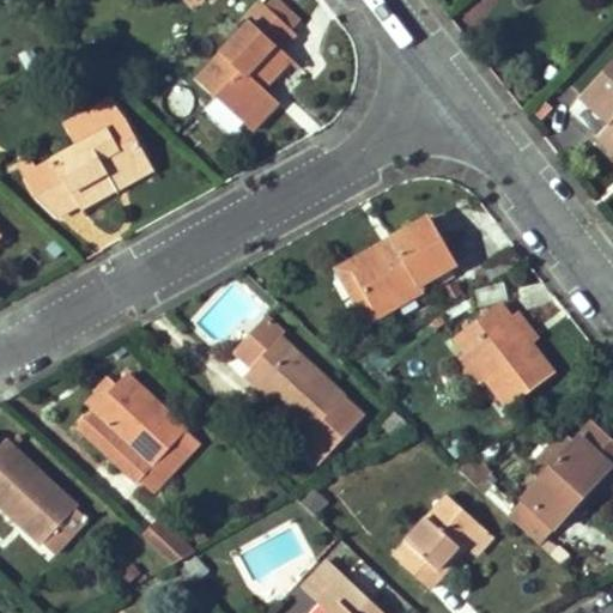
[(244,121),(269,93),(265,89),(291,60),(280,50),(297,34),(292,29),(267,6),(261,0),(246,18),(250,23),(199,78),(244,121)]
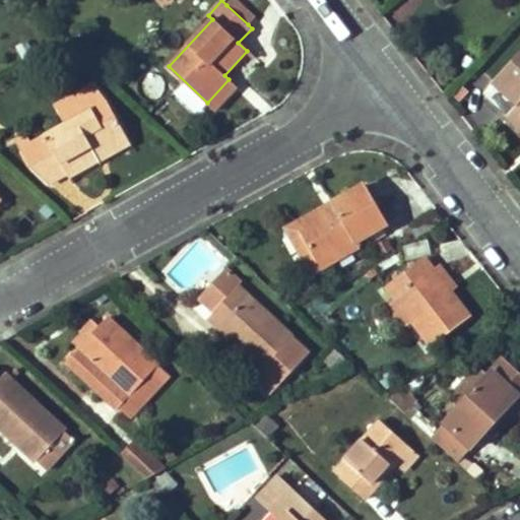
[(255,16),(239,0),(231,0),(226,5),(248,24),(255,16)]
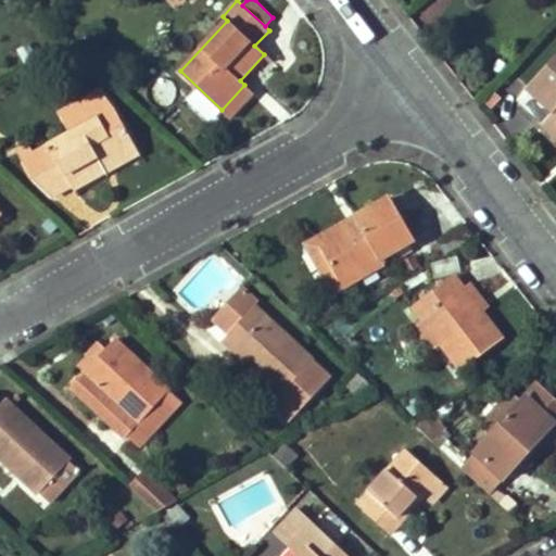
[(555,57),(526,90),(553,113),(542,126),(555,139),(555,57)]
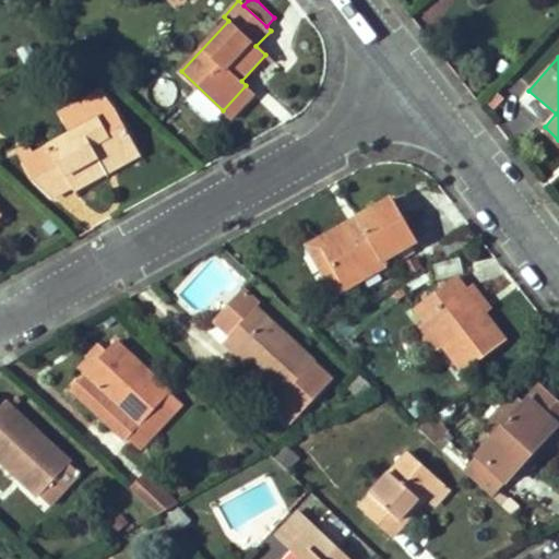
[(233,119),(254,94),(246,85),(223,110),(233,119)]
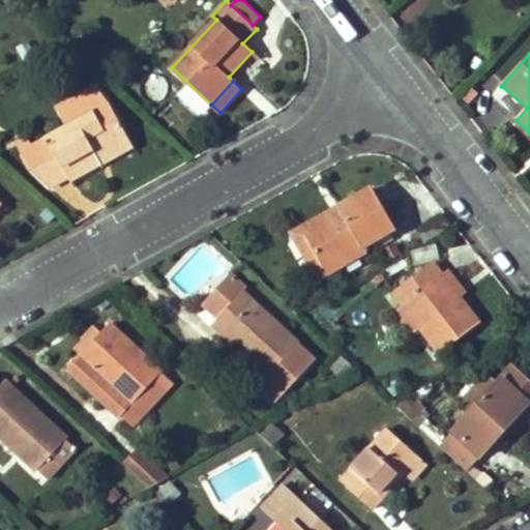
[(527,108),(501,86),(491,97),(517,120),(527,108)]
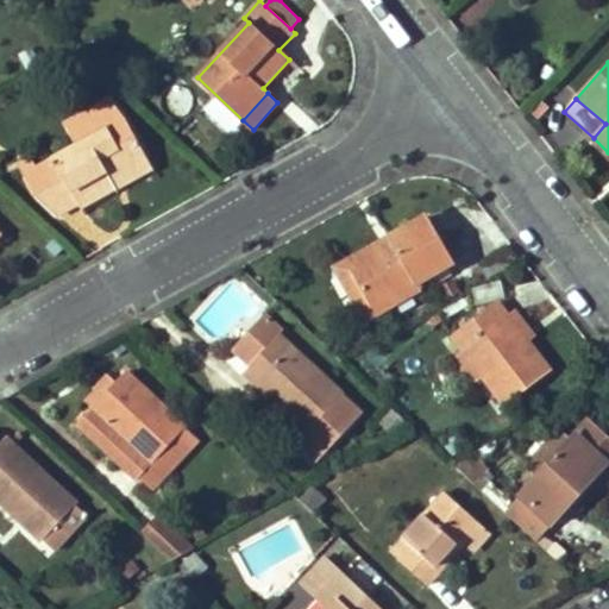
[(111,181),(149,161),(127,120),(38,169),(61,212),(79,202),(80,207),(114,188),(111,181)]
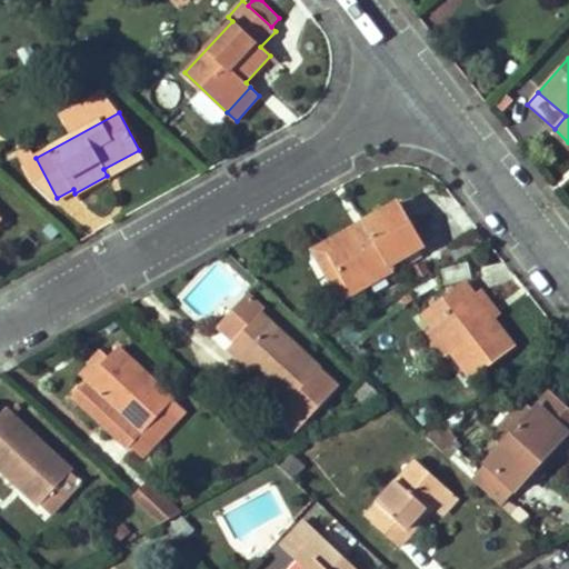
[(103,169),(107,176),(142,157),(139,150),(103,169)]
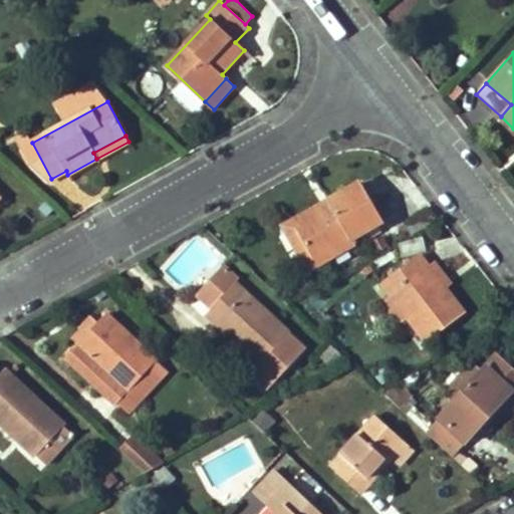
[(382,220),(360,182),(328,200),(333,209),(297,229),(316,265),(354,245),(350,239),(382,220)]
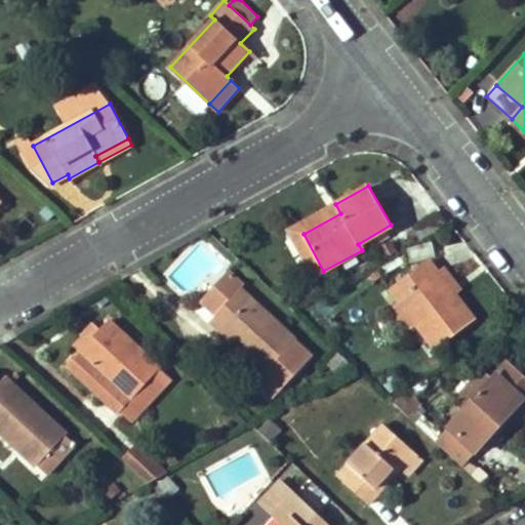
[(289,230),(316,276),(323,271),(304,234),(340,213),(335,204),(289,230)]
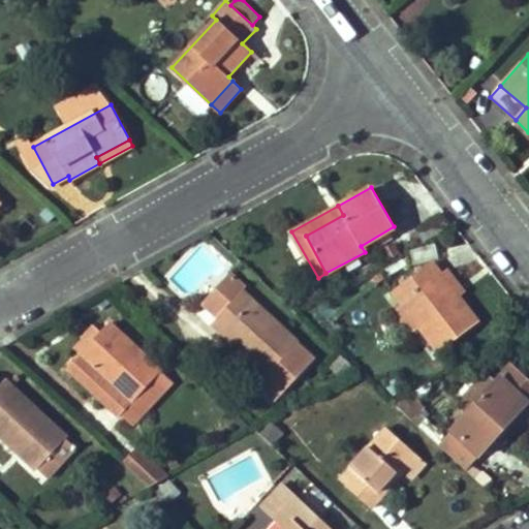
[(430,263),(393,291),(403,306),(419,327),(439,351),(476,321),(457,297),(442,277),(430,263)]
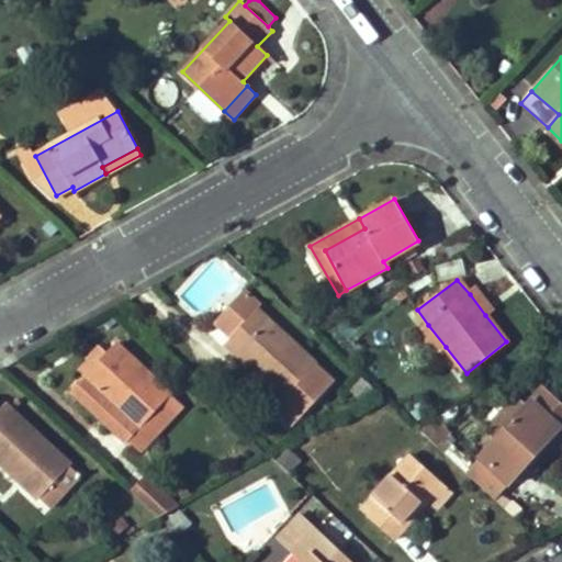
[(470,294),(485,315),(492,310),(474,289),(470,294)]
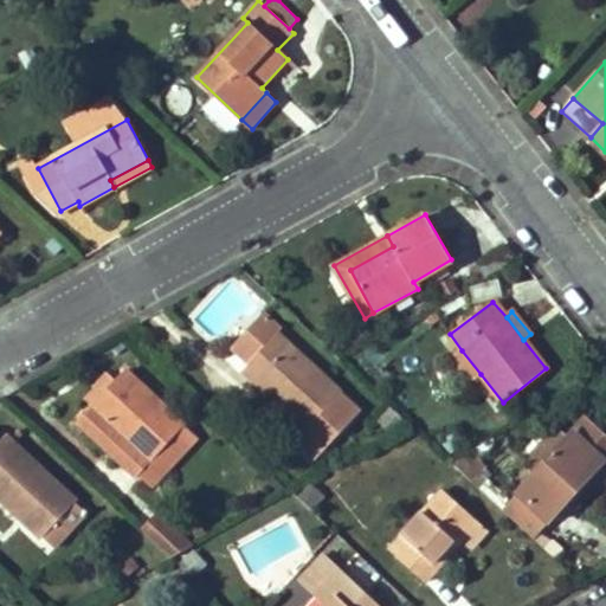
[(230,349),(247,365),(277,334),(281,329),(263,314),(230,349)]
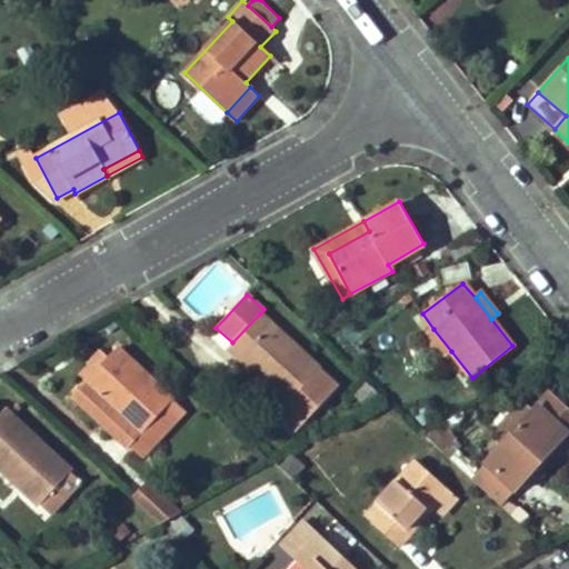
[(260,313),(232,342),(229,347),(289,403),(283,409),(302,426),(336,390),(318,372),(320,370),(260,313)]
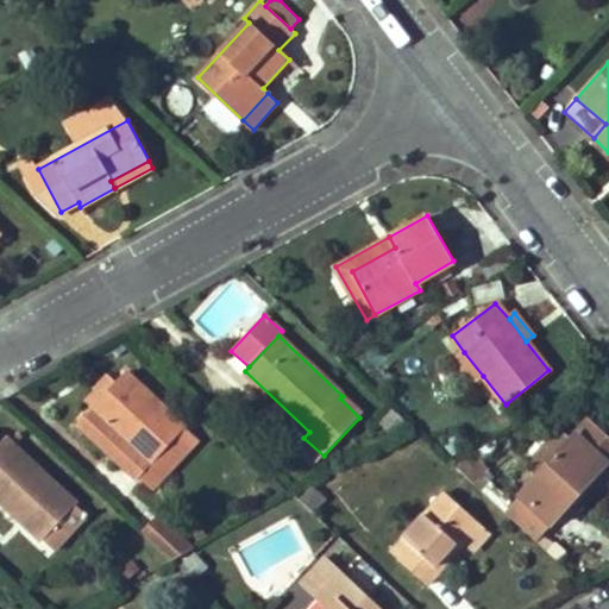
[(457,358),(476,381),(483,376),(464,352),(457,358)]
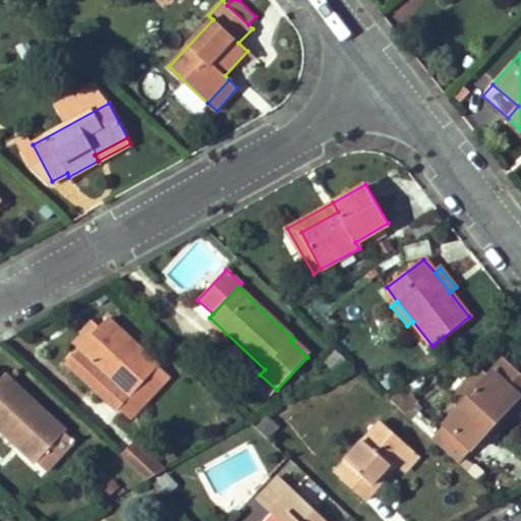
[(97,330),(79,349),(67,362),(107,400),(118,388),(128,397),(158,366),(107,320),(97,330)]
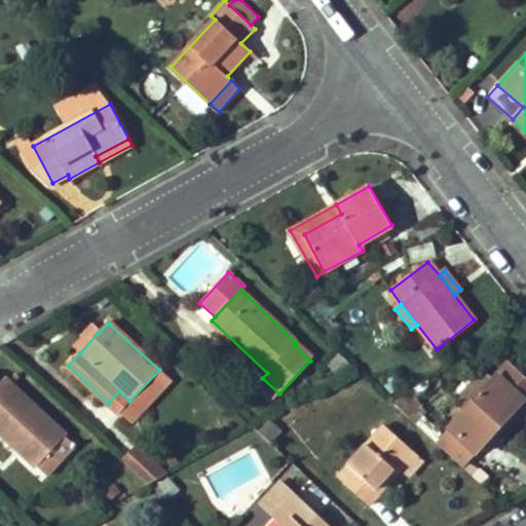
[(94,329),(76,348),(80,352),(98,333),(94,329)]
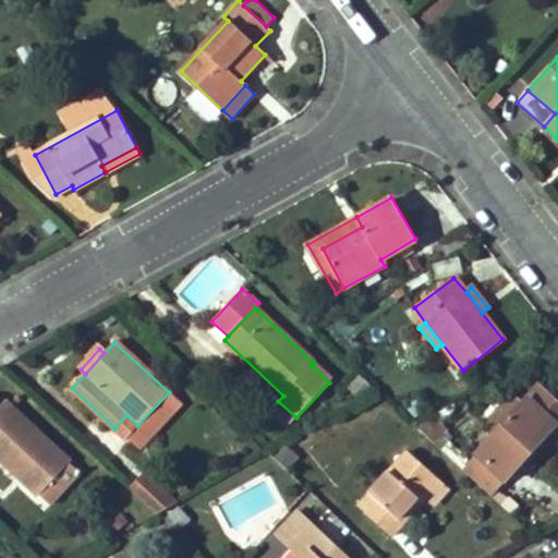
[(505,481),(524,460),(557,423),(557,393),(555,398),(541,384),(523,402),(493,434),(475,451),(505,481)]
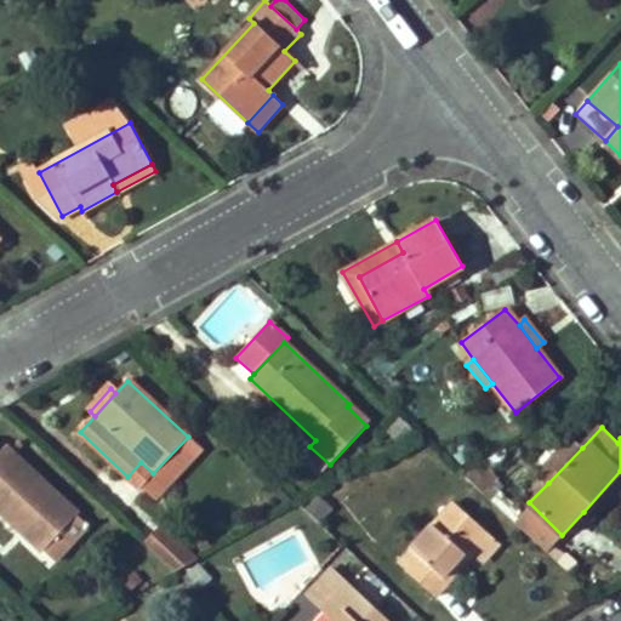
[(152,499),(200,448),(188,437),(153,473),(141,462),(127,477),(152,499)]
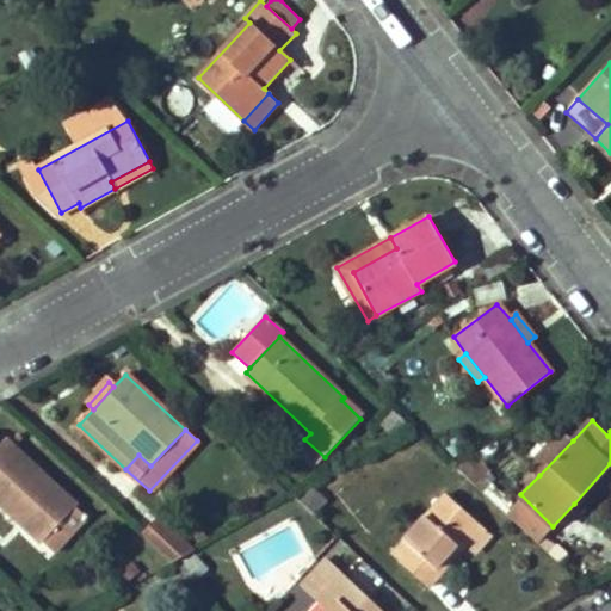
[(539,475),(573,440),(562,430),(529,464),(539,475)]
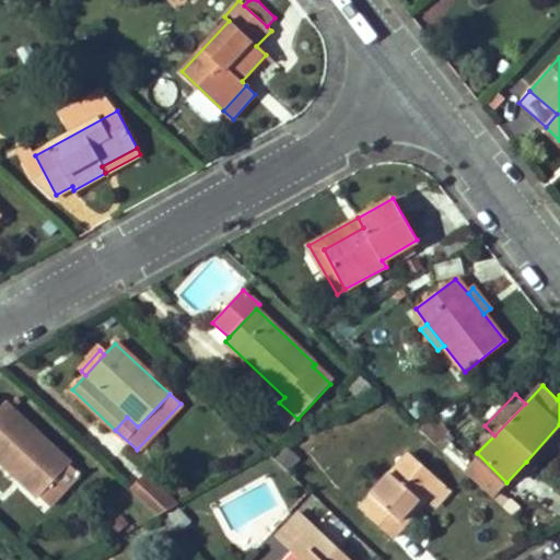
[(53,504),(80,476),(69,465),(71,464),(4,400),(0,405),(0,461),(39,498),(43,494),(53,504)]
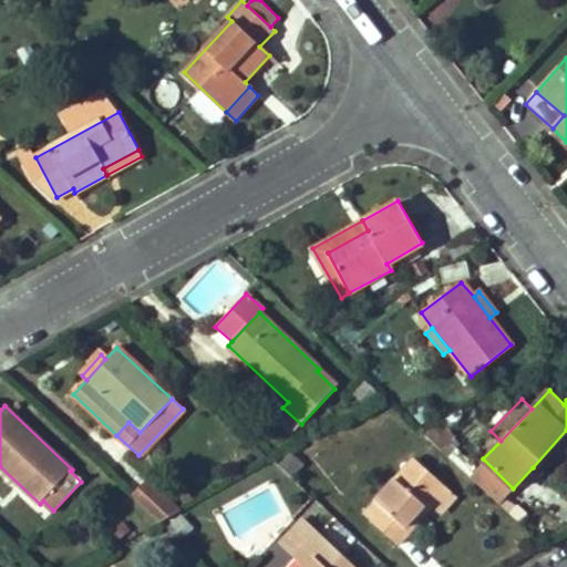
[(452,435),(439,423),(421,433),(439,450),(452,435)]
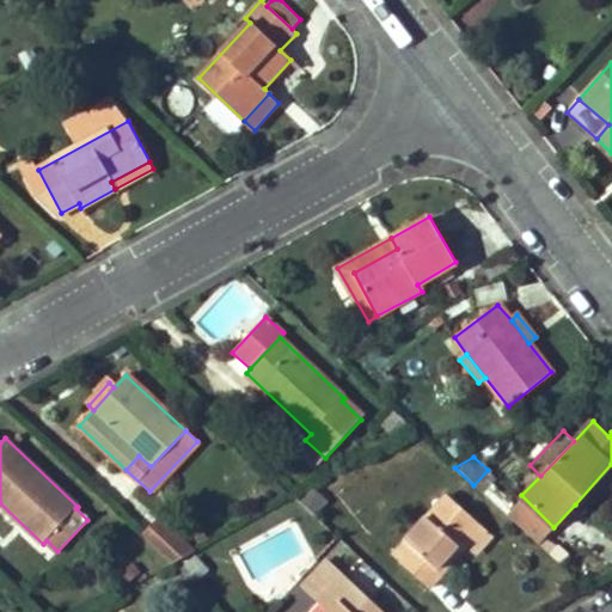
[(611,464),(575,505),(582,510),(611,477),(611,464)]
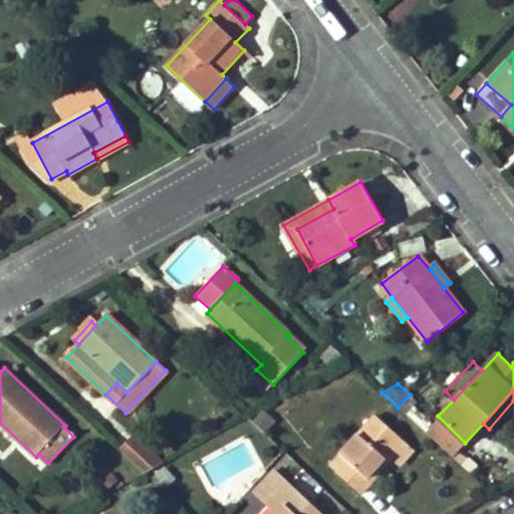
[(264,412),(252,424),(262,434),(274,422),(264,412)]
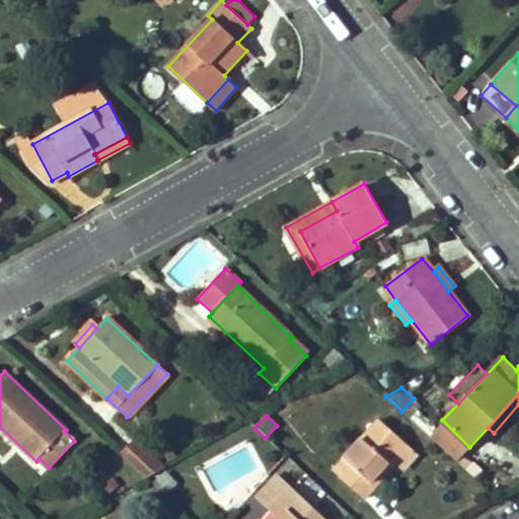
[(360,495),(372,480),(405,443),(379,419),(345,457),(351,464),(340,476),(360,495)]
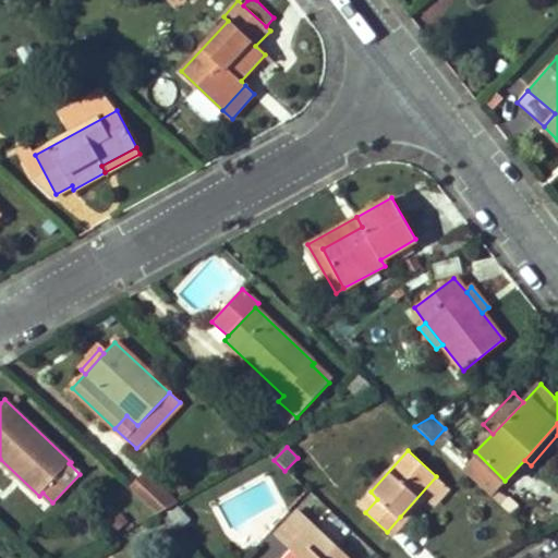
[(130,488),(157,513),(177,504),(145,473),(130,488)]
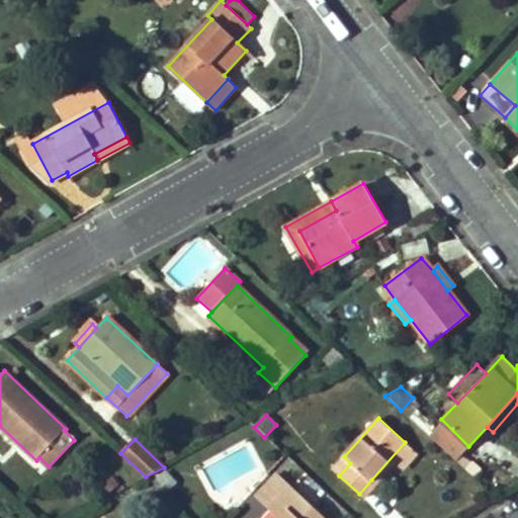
[(402,468),(416,452),(405,442),(371,480),(375,485),(395,462),(402,468)]
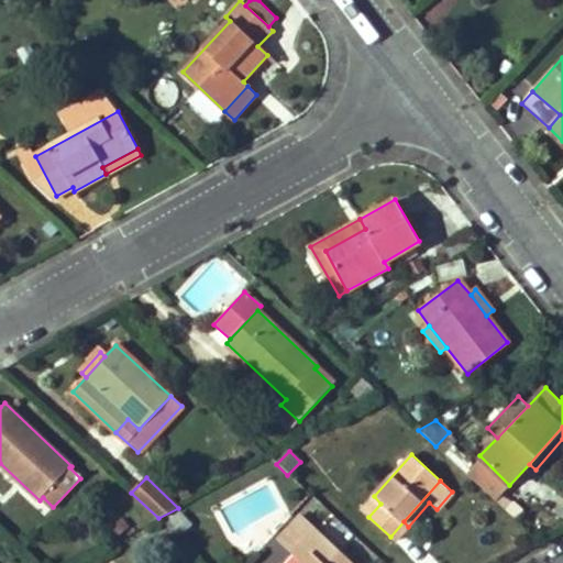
[(180,511),(169,522),(181,534),(192,522),(180,511)]
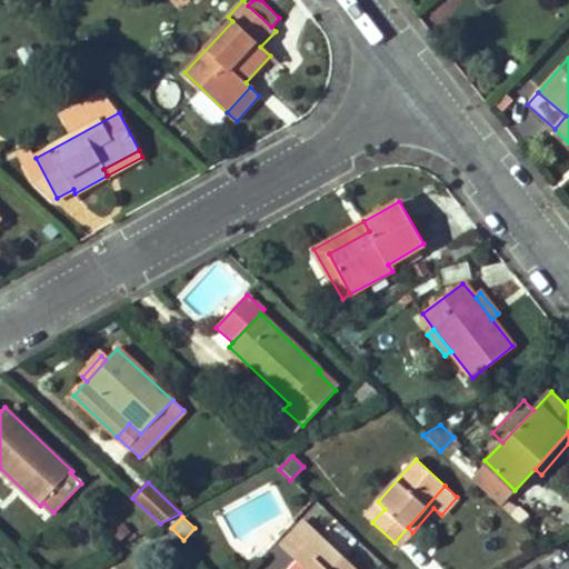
[(306,521),(280,547),(291,558),(317,532),(306,521)]
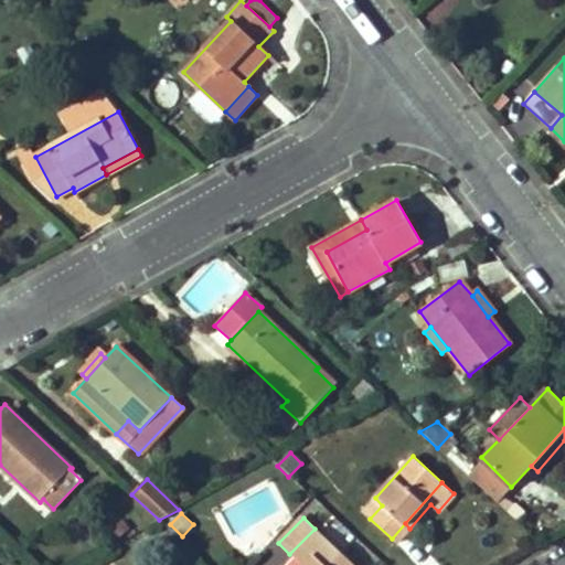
[(353,564),(315,529),(289,554),(300,564),(353,564)]
